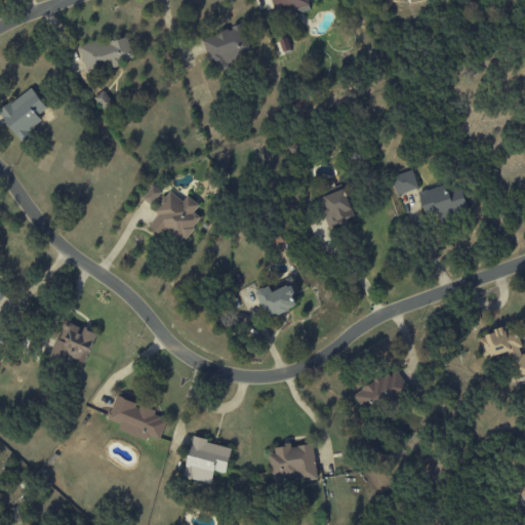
[(271,0),(276,15),(310,4),(308,0),(309,0),(271,0)]
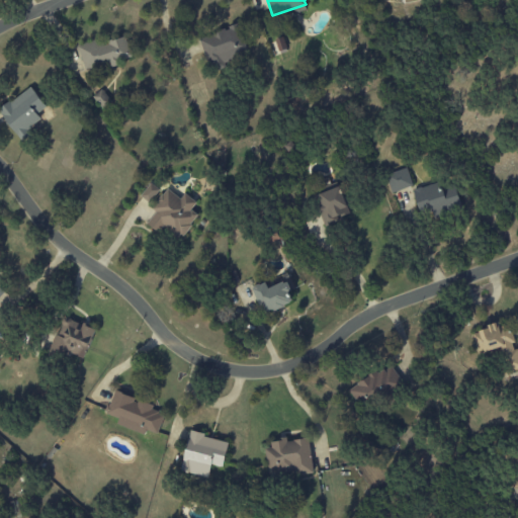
[(199,38),(211,73),(225,68),(223,62),(248,53),(238,25),(199,38)]
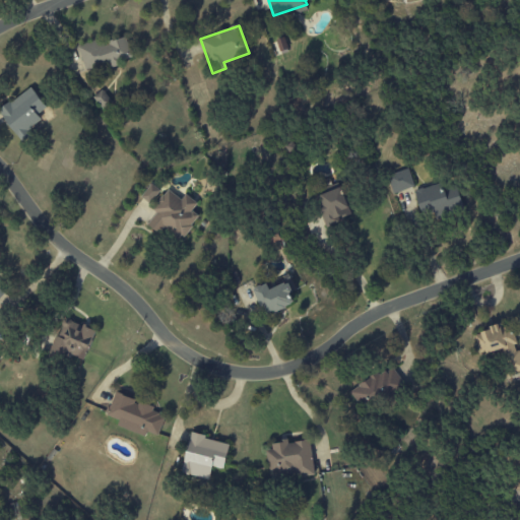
[(78,46),(85,72),(132,58),(126,37),(102,44),(101,39),(78,46)]
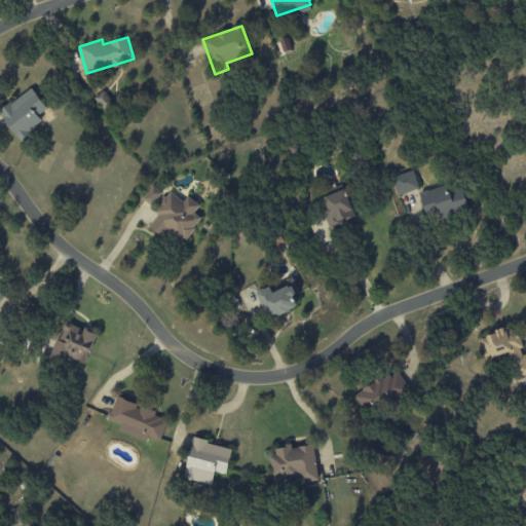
[(42,121),(38,116),(46,110),(32,88),(0,110),(0,113),(23,145),(31,139),(27,133),(42,121)]
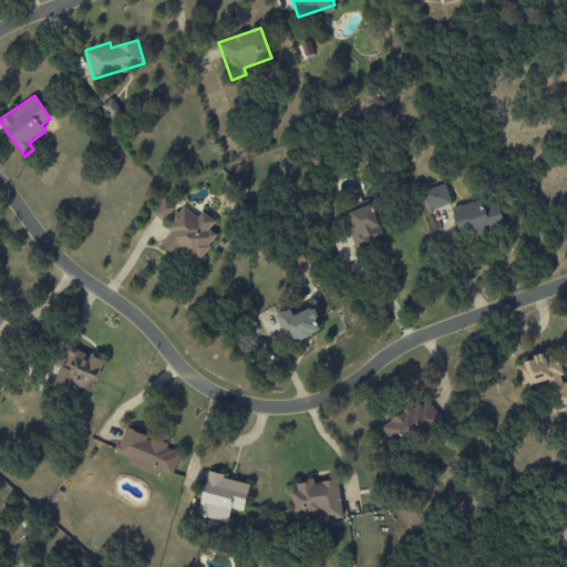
[(101,107),(114,121),(123,111),(110,98),(101,107)]
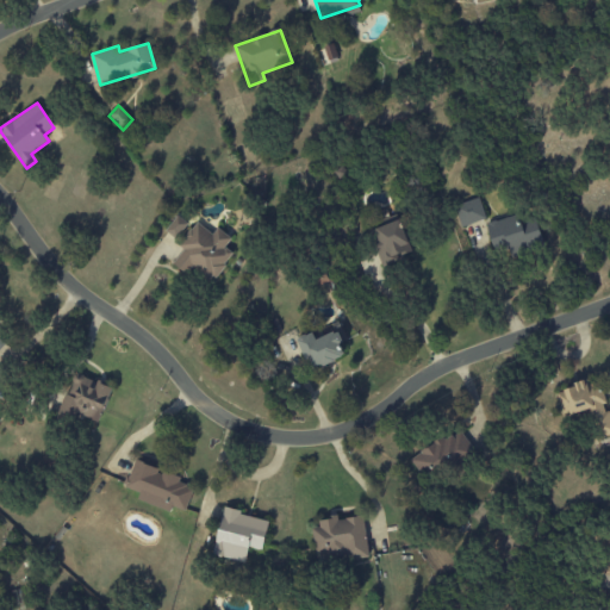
[(461,228),(486,218),(478,198),(453,207),(461,228)]
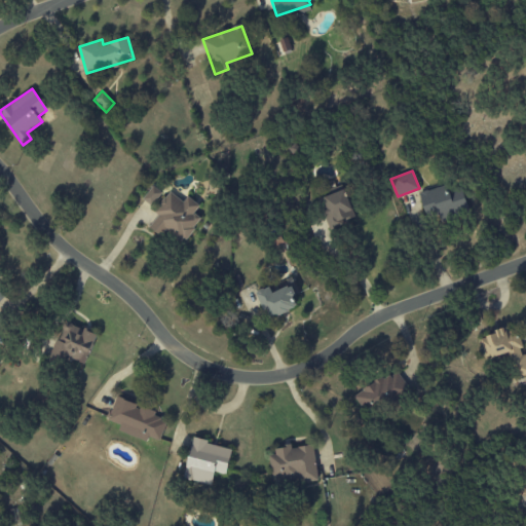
[(419,194),(426,221),(467,210),(460,183),(419,194)]
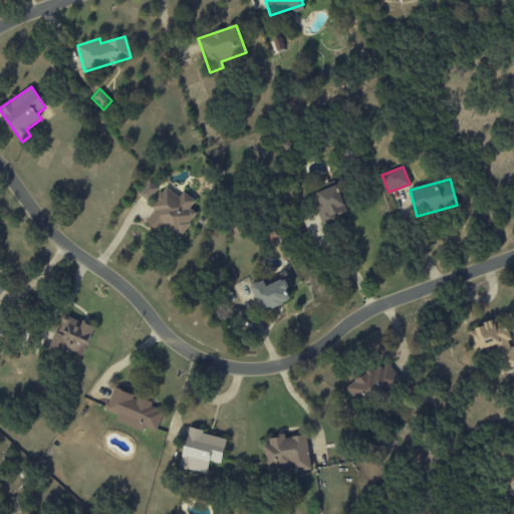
[(149,202),(159,189),(150,182),(140,195),(149,202)]
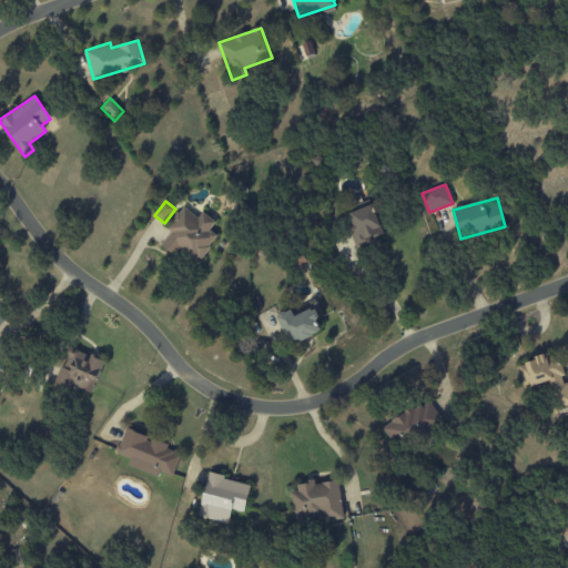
[(384,237),(372,205),(343,215),(355,247),(384,237)]
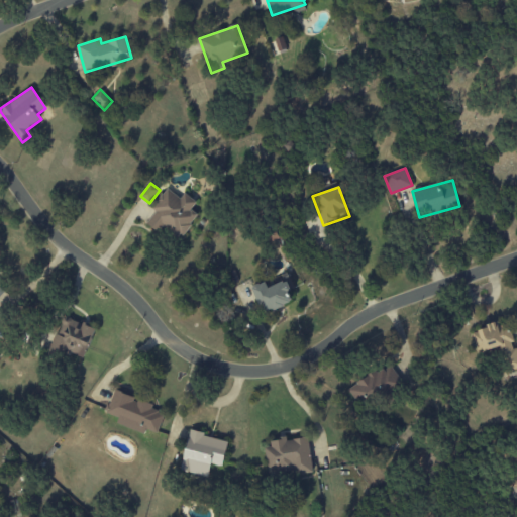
[(162,228),(180,240),(198,215),(191,210),(196,202),(184,194),(180,199),(166,189),(151,209),(156,212),(146,224),(159,233),(162,228)]
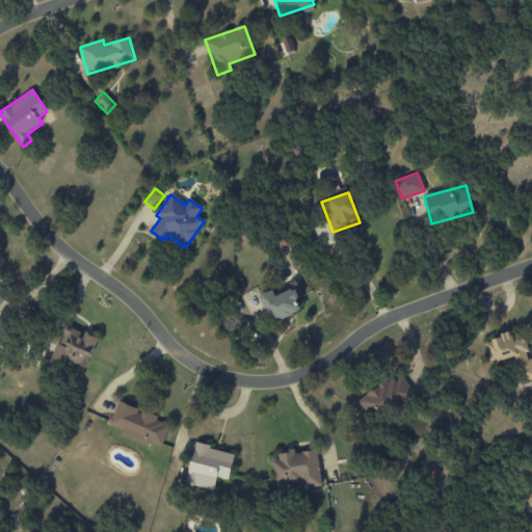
[(300,312),(296,301),(301,299),(294,281),(259,295),(270,323),(300,312)]
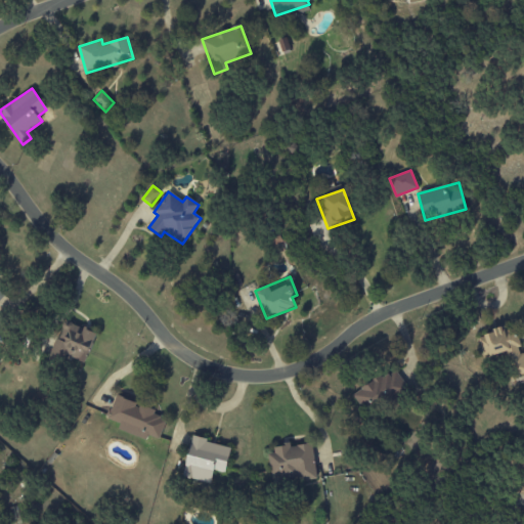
[(0,291),(0,309),(9,300),(0,291)]
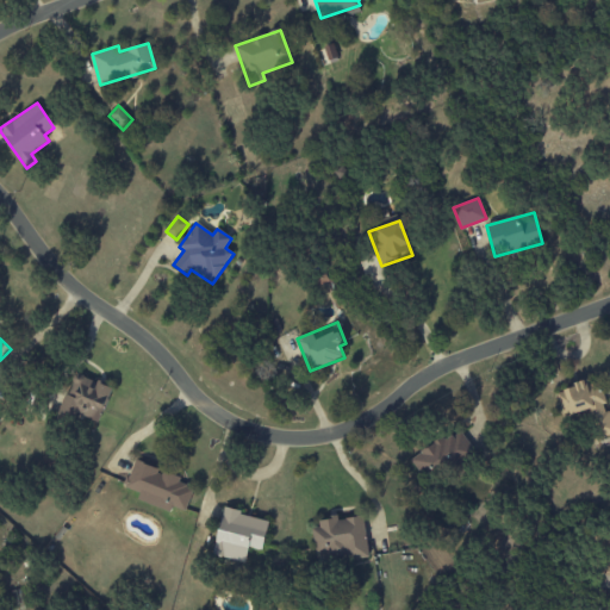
[(111,386),(72,374),(58,418),(75,424),(79,416),(100,422),(111,386)]
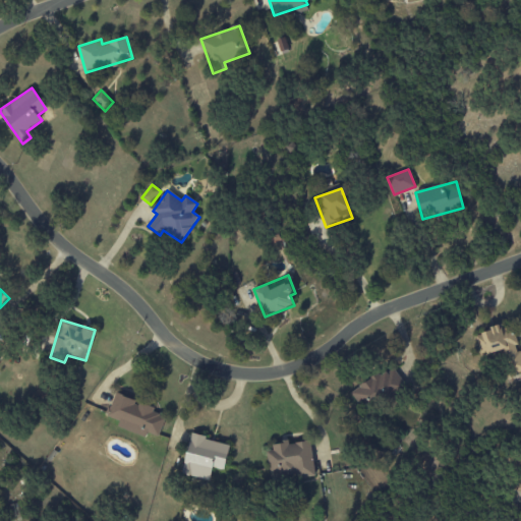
[(503,350),(509,374),(520,371),(520,351),(518,352),(512,325),(475,333),(480,355),(503,350)]
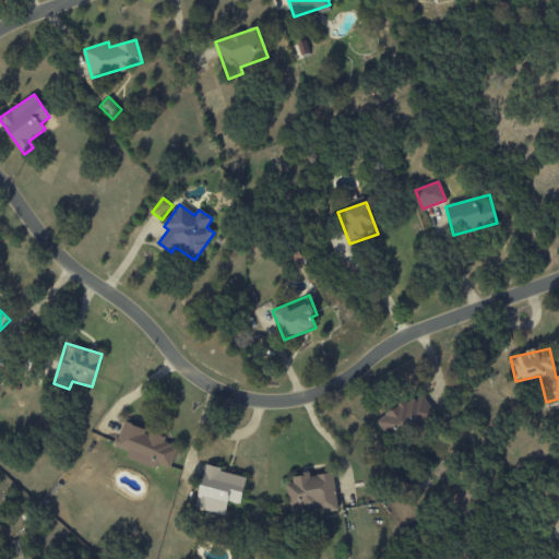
[(376,417),(384,439),(435,418),(425,396),(376,417)]
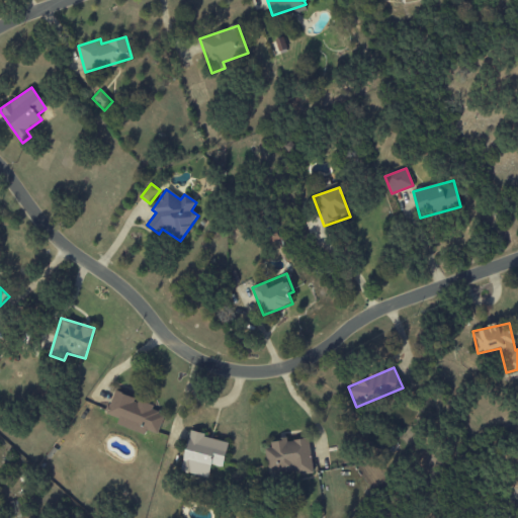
[(145,435),(146,430),(158,434),(165,411),(112,394),(105,414),(118,418),(116,426),(145,435)]
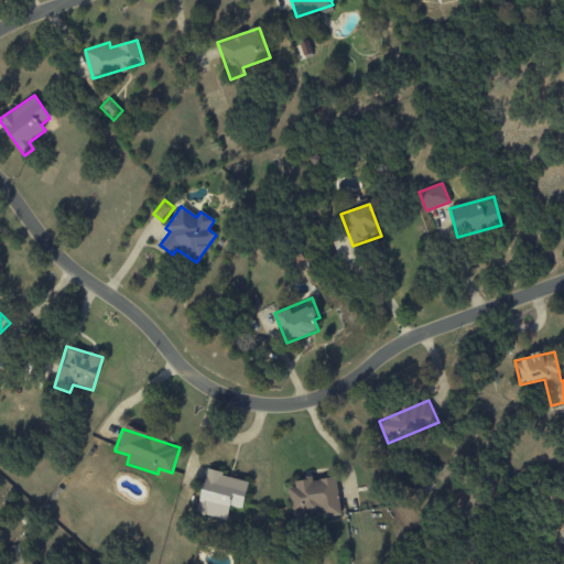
[(242,509),(249,480),(206,472),(197,512),(227,519),(229,506),(242,509)]
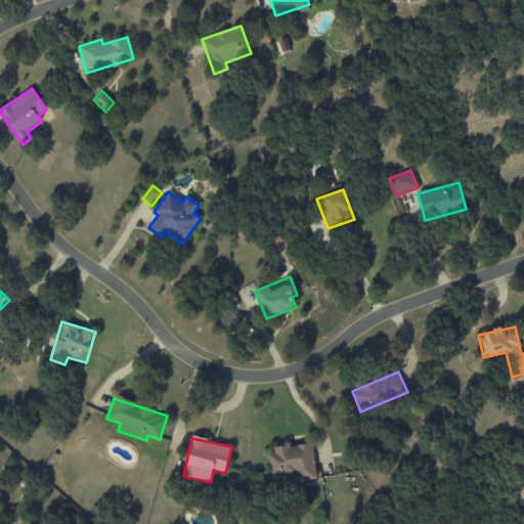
[(310,442),(267,450),(272,483),(316,475),(310,442)]
